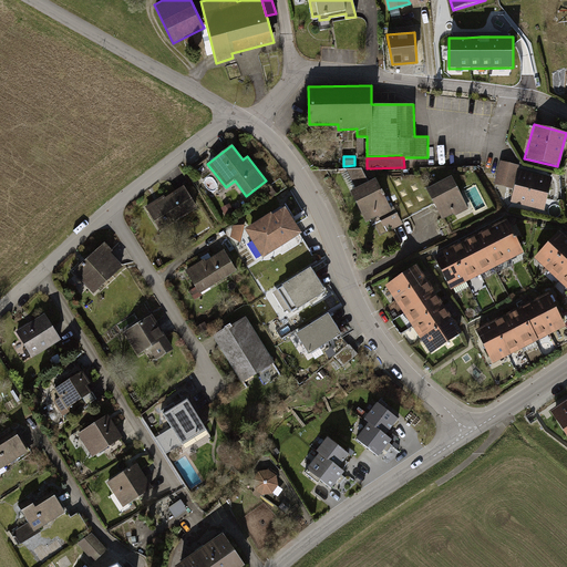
[(563,174),(531,165),(521,197),(553,206),(563,174)]
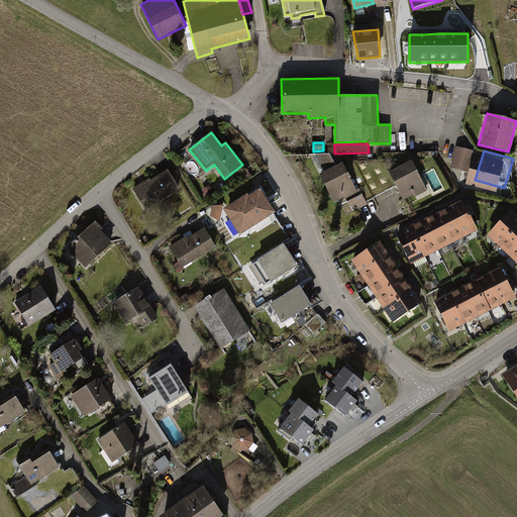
[(325,172),(336,166),(330,153),(316,154),(325,172)]
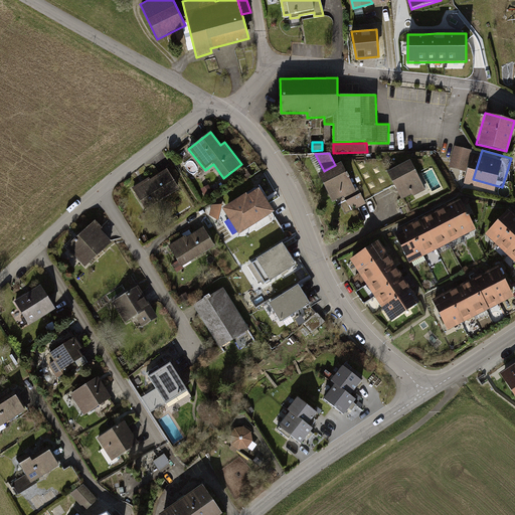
[(324,171),(319,174),(333,201),(339,198),(347,213),(367,203),(366,201),(395,186),(401,198),(411,193),(412,196),(426,189),(411,159),(388,171),(382,158),(354,161),(341,161),(335,165),(324,171)]
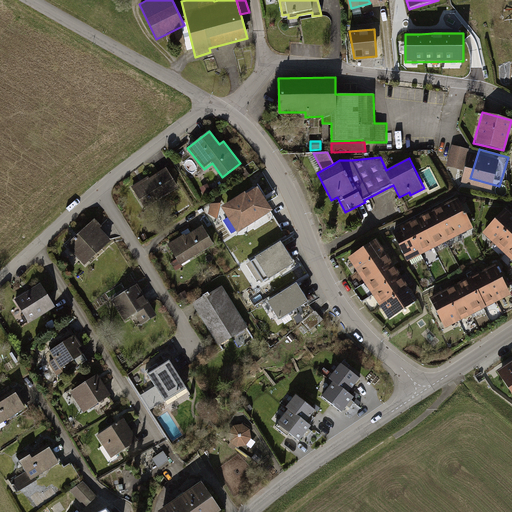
[(433,162),(420,167),(431,191),(443,186),(433,162)]
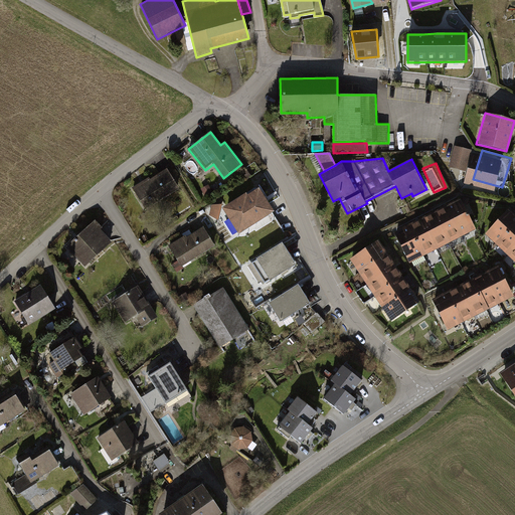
[(167,167),(131,188),(143,208),(179,187),(167,167)]
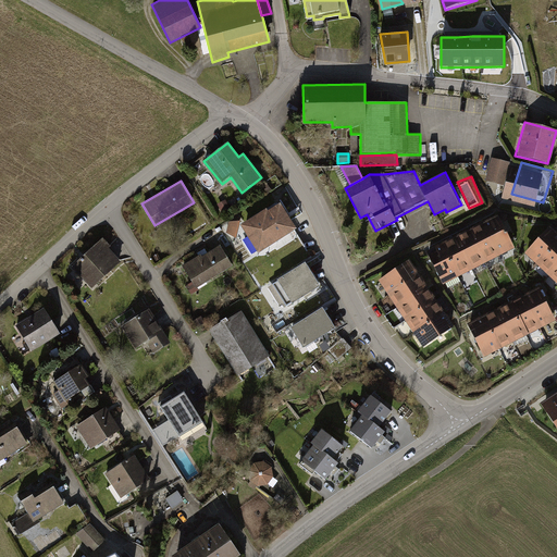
[(225,200),(218,205),(222,213),(231,209),(225,200)]
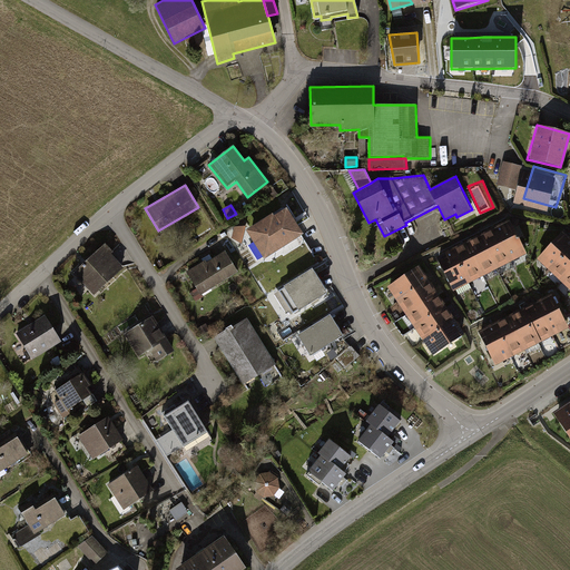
[(273,213),(246,231),(264,258),(302,235),(286,209),(275,216),(273,213)]
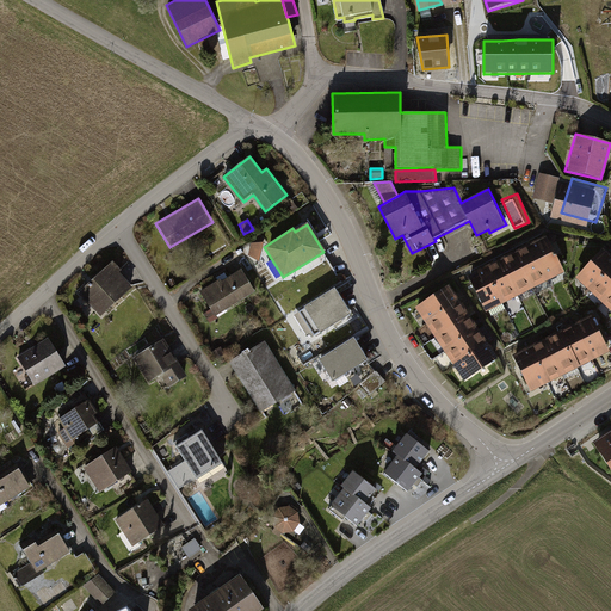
[(547,235),(468,276),(487,312),(566,271),(547,235)]
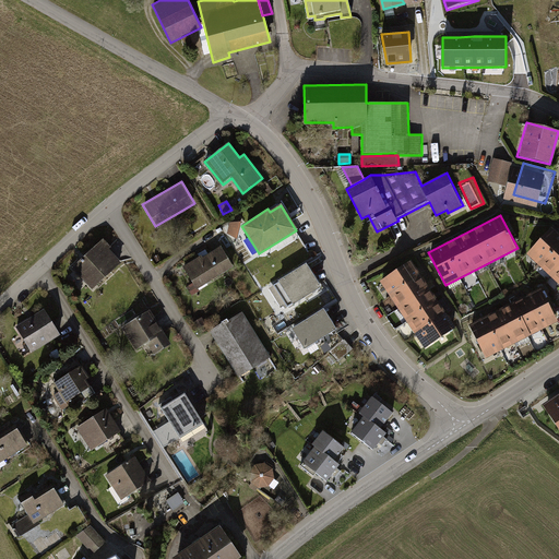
[(237,239),(241,222),(229,223),(227,233),(237,239)]
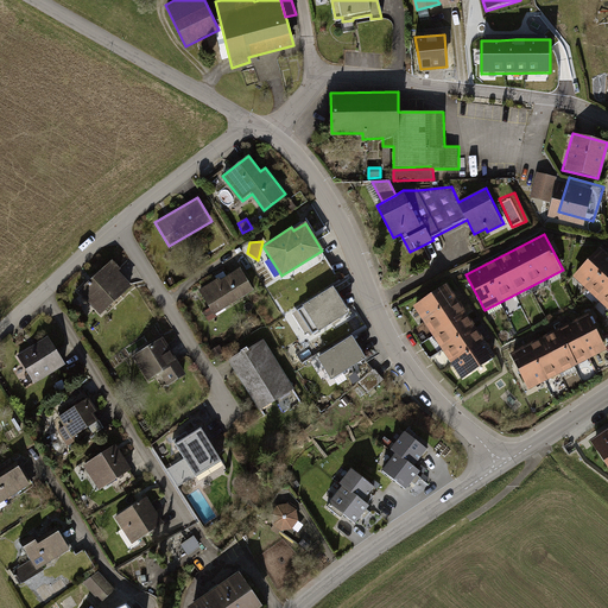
[(607,257),(599,248),(571,278),(607,311),(607,257)]
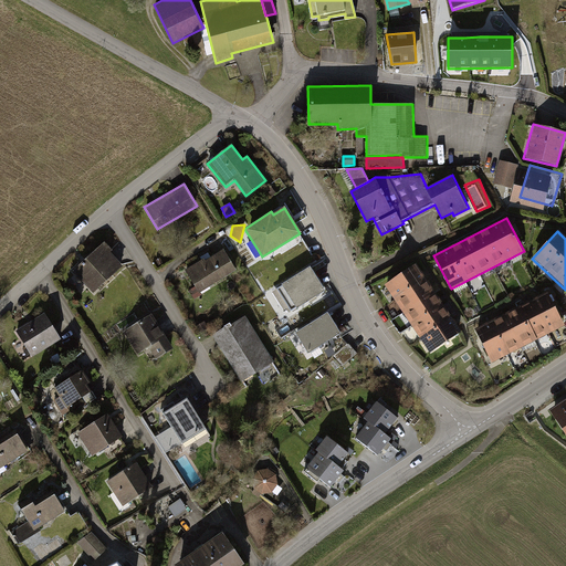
[(98,243),(69,272),(90,294),(119,265),(98,243)]
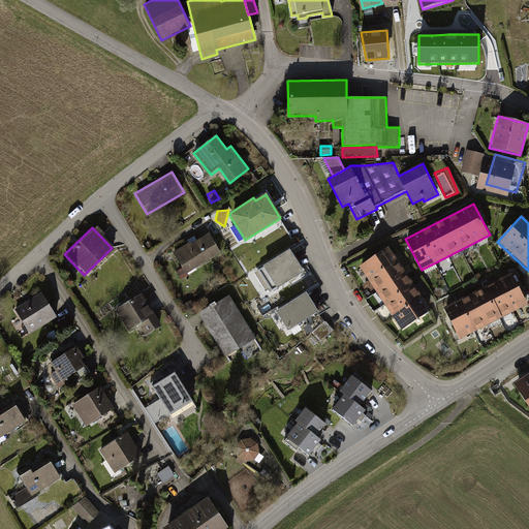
[(188,242),(169,253),(183,275),(219,253),(207,234),(190,244),(188,242)]
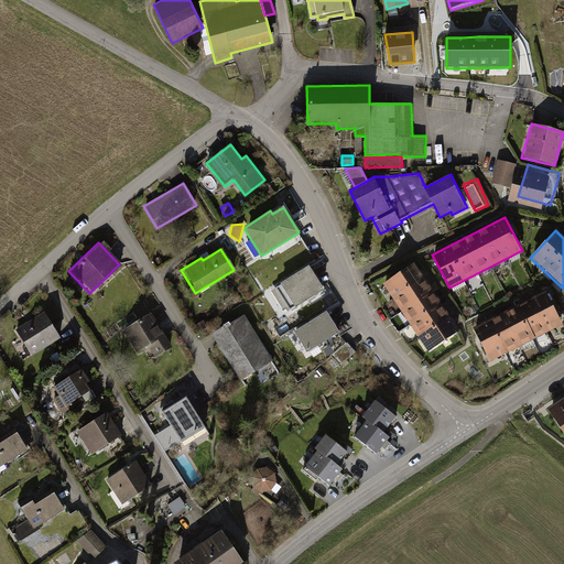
[(414,262),(382,283),(429,351),(461,332),(414,262)]
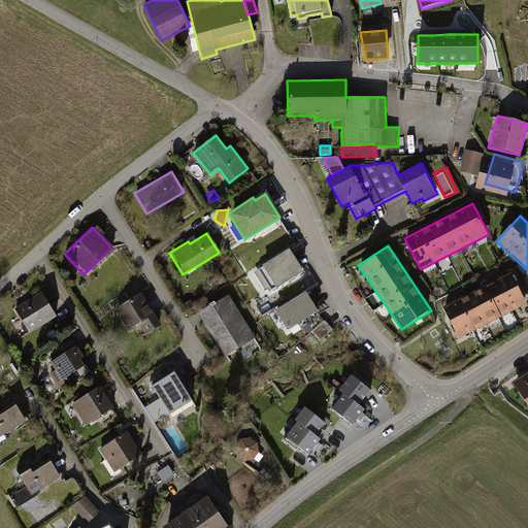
[(288,250),(255,270),(269,294),(303,272),(288,250)]
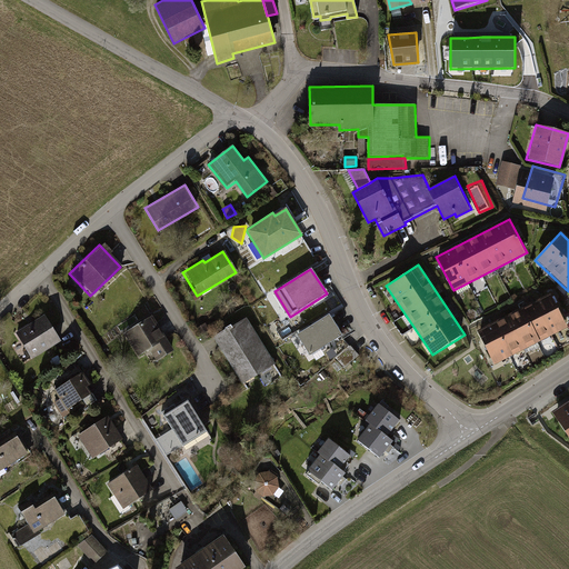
[(551,293),(477,330),(495,365),(568,327),(551,293)]
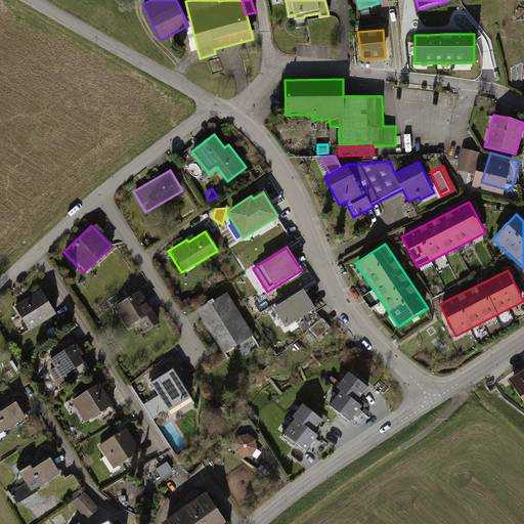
[(303,289),(269,309),(284,333),(317,311),(303,289)]
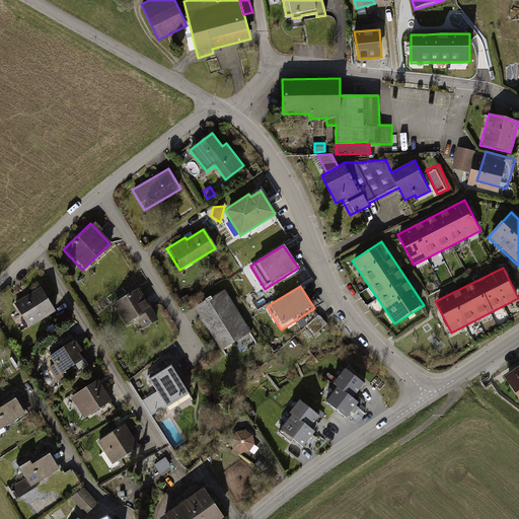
[(56,311),(42,287),(15,302),(29,326),(56,311)]
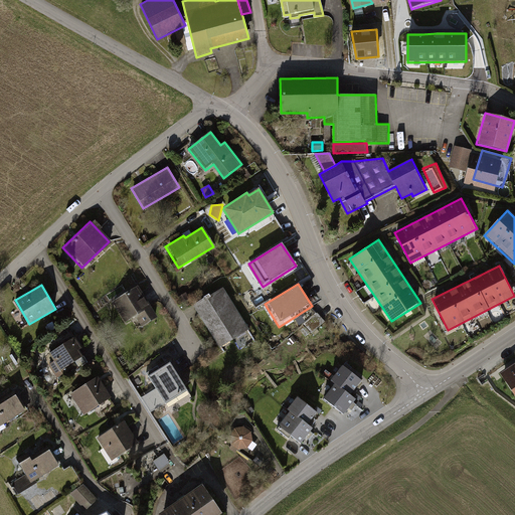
[(137,286),(109,302),(122,324),(135,316),(142,327),(156,318),(137,286)]
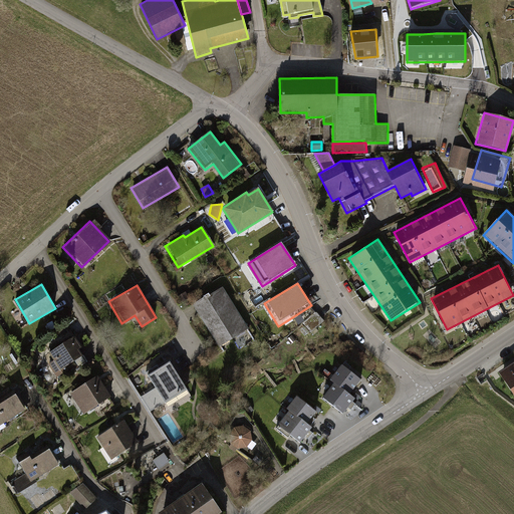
[(223,286),(194,304),(219,345),(248,327),(223,286)]
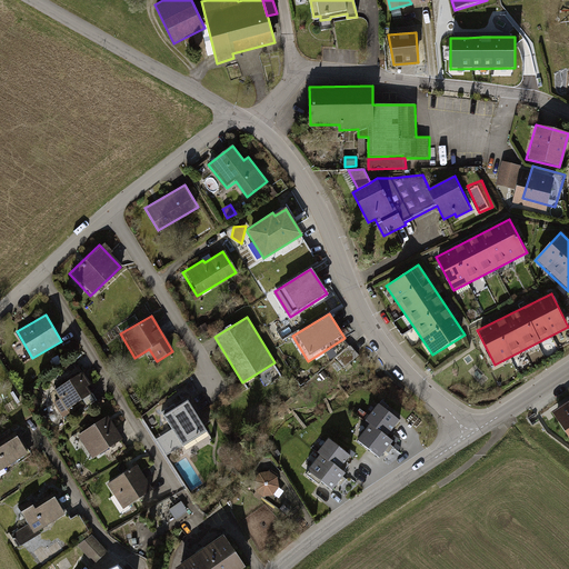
[(347,367),(361,352),(353,345),(339,359),(347,367)]
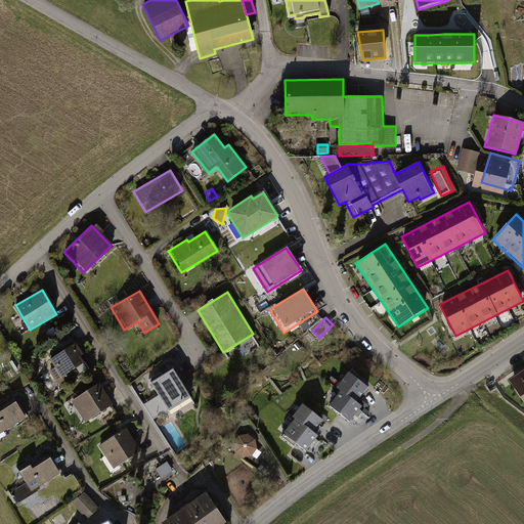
[(77,343),(51,359),(55,366),(49,370),(58,386),(72,377),(70,374),(77,368),(80,374),(90,366),(83,355),(85,354),(77,343)]
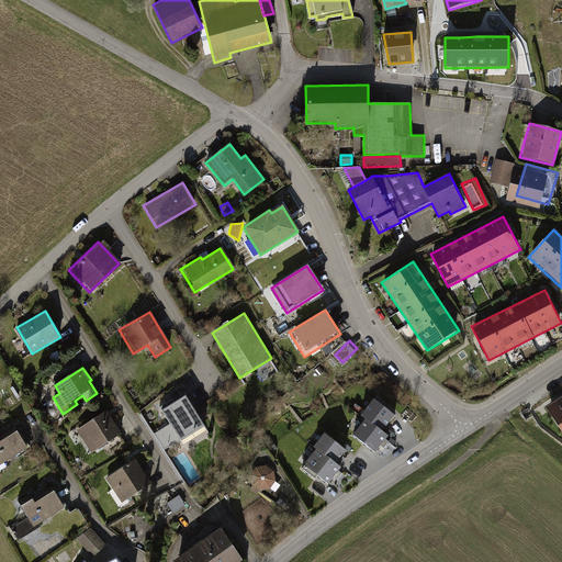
[(186,396),(163,411),(181,441),(204,427),(186,396)]
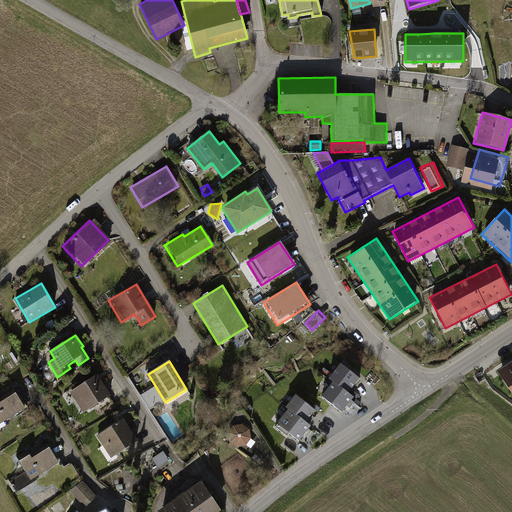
[(511,361),(497,371),(511,394),(511,361)]
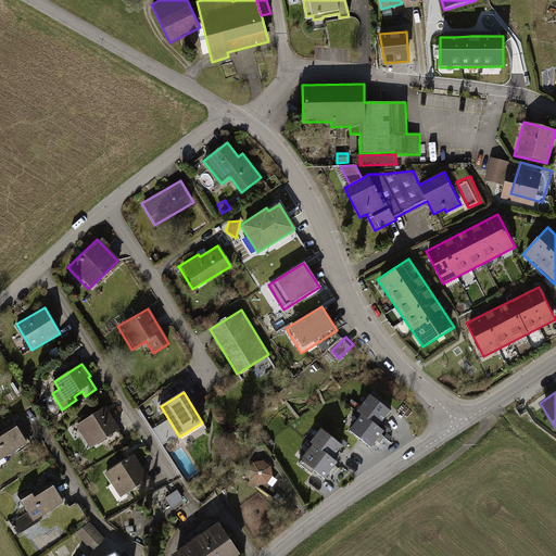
[(362,415),(350,431),(371,449),(381,437),(386,431),(378,426),(390,412),(375,400),(370,395),(357,412),(362,415)]
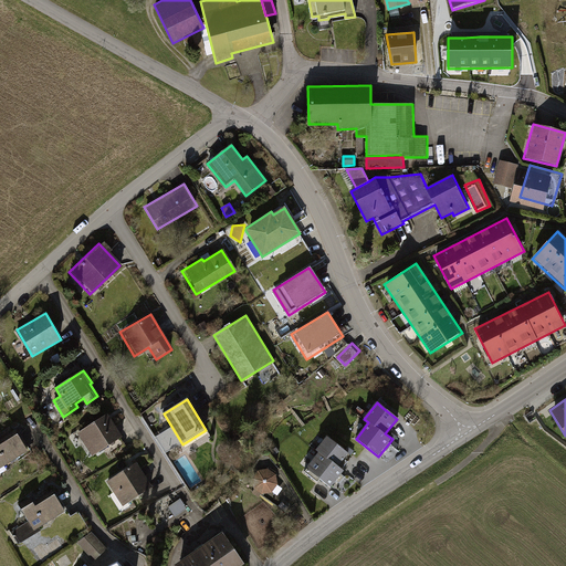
[(109,412),(77,432),(92,456),(124,437),(109,412)]
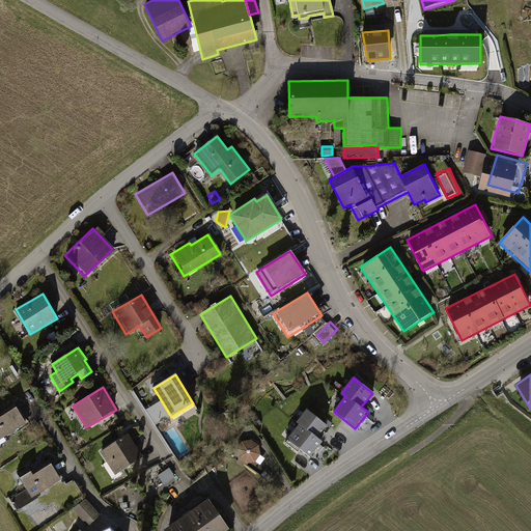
[(0,411),(0,439),(27,423),(18,408),(2,416),(0,411)]
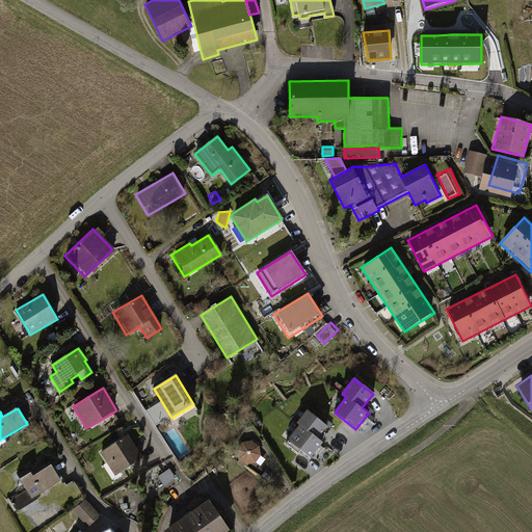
[(300,450),(311,458),(319,448),(322,444),(320,442),(324,436),(325,434),(323,432),(327,426),(307,410),(296,423),(299,425),(286,443),(298,452),(300,450)]
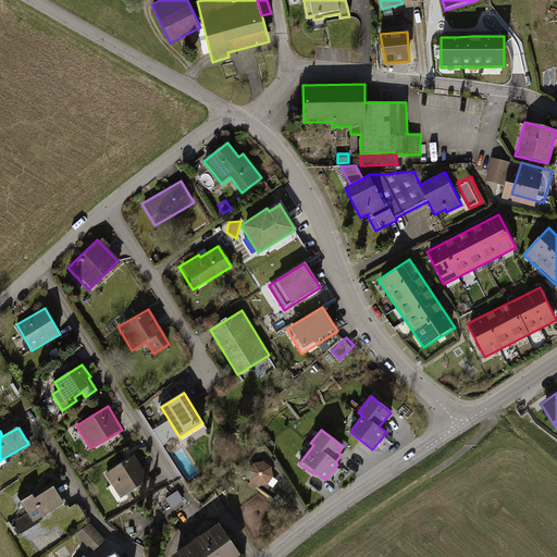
[(134,456),(107,473),(122,497),(149,479),(134,456)]
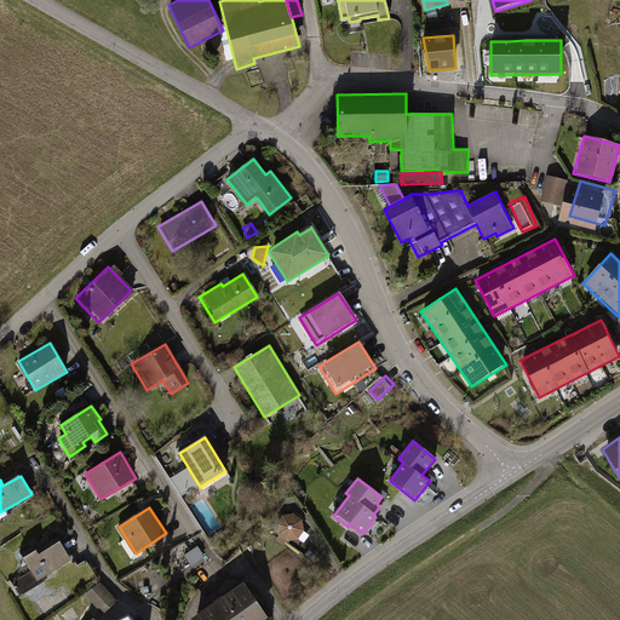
[(292,514),(280,516),(274,524),(275,535),(285,541),(296,540),(302,532),(300,521),(292,514)]
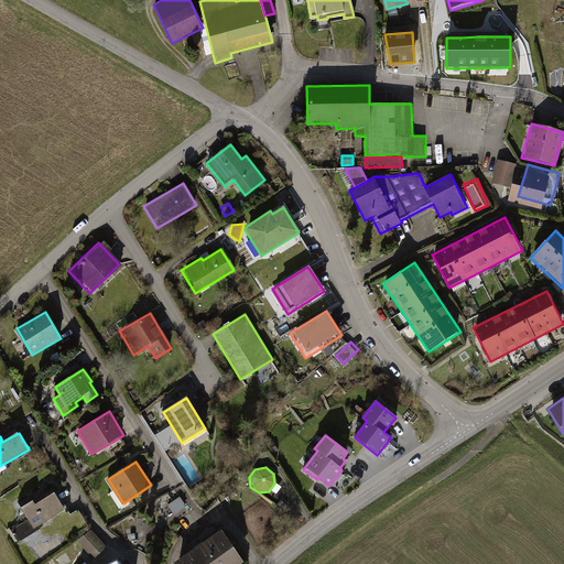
[(31,495),(19,502),(30,520),(12,531),(19,542),(41,529),(40,525),(67,509),(54,487),(34,499),(31,495)]
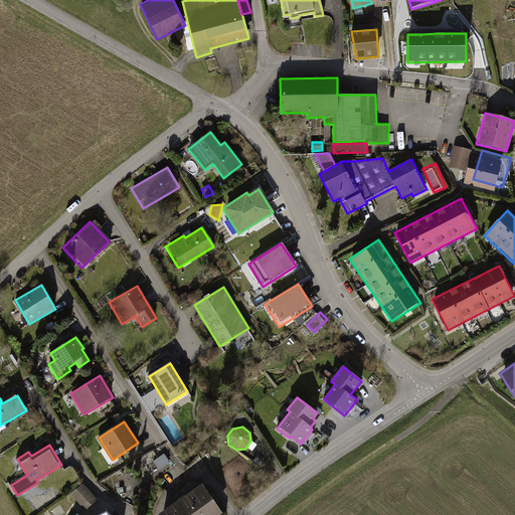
[(165,454),(153,461),(160,471),(170,464),(168,461),(169,460),(165,454)]
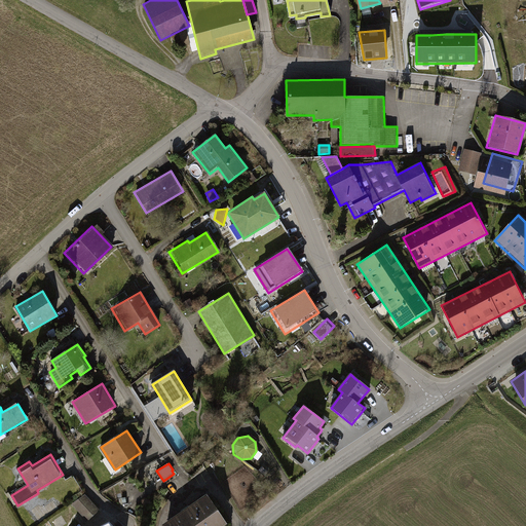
[(222,525),(227,523),(208,493),(164,524),(165,525),(222,525)]
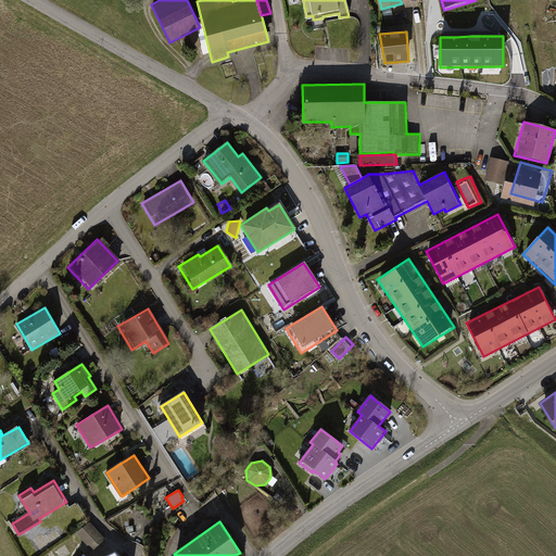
[(91,522),(75,532),(91,551),(105,539),(91,522)]
